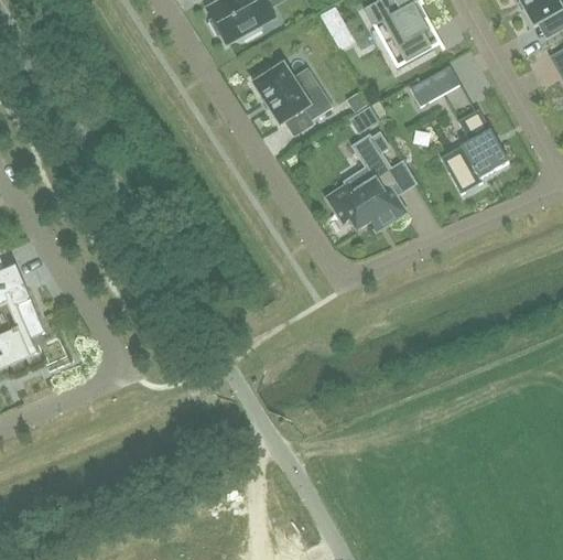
[(219,0),(220,1),(208,8),(213,17),(209,19),(217,33),(220,31),(226,40),(239,33),(242,38),(260,28),(258,22),(272,14),(263,0),(219,0)]
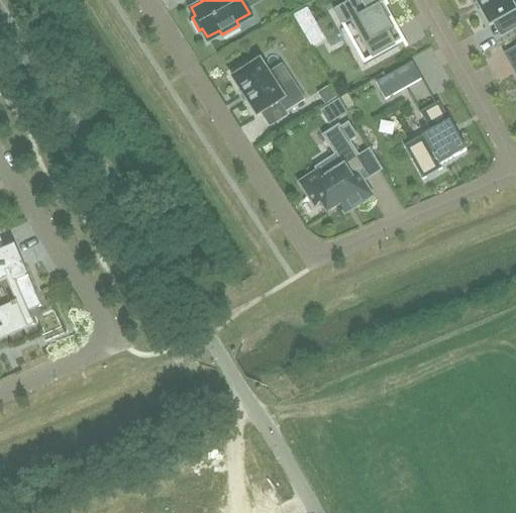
[(343,0),(332,6),(342,23),(350,18),(371,57),(396,42),(389,28),(392,26),(387,16),(391,14),(383,0),(384,0),(343,0)]
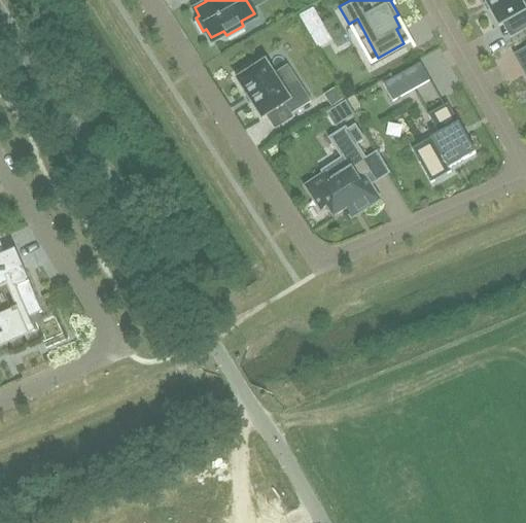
[(499,22),(501,21),(519,11),(525,24),(525,0),(485,0),(489,8),(490,8),(497,21),(496,22),(498,24),(499,23),(499,22)]
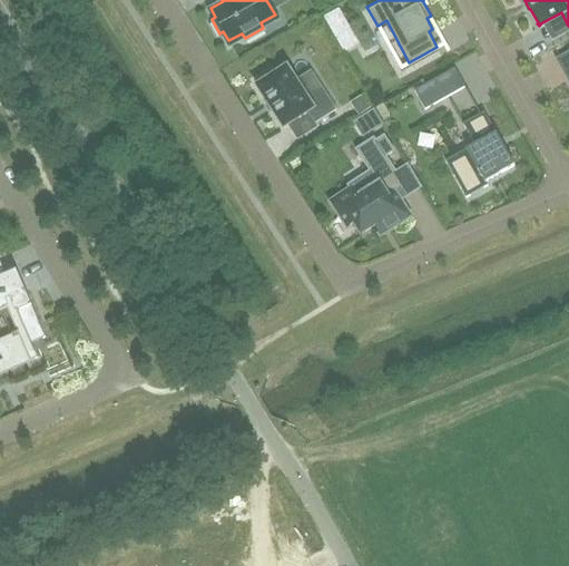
[(332,30),(346,22),(336,6),(323,13),(332,30)]
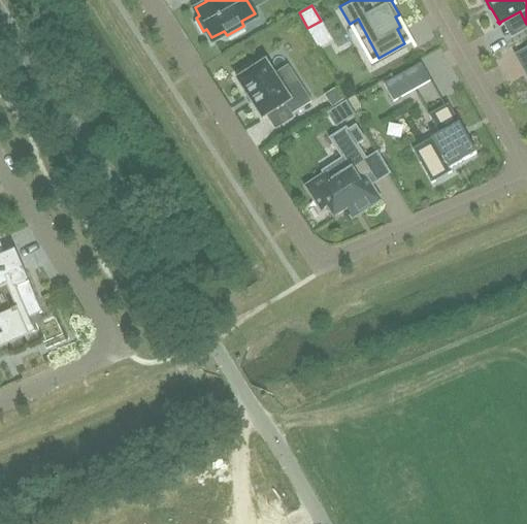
[(526,45),(515,53),(526,73),(526,45)]
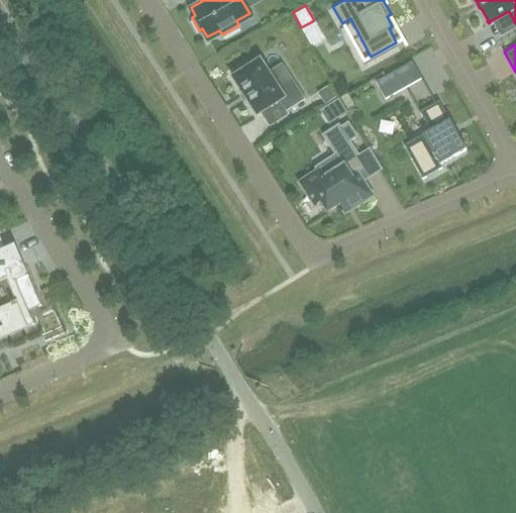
[(278,100),(284,110),(304,97),(292,77),(277,86),(260,58),(248,64),(245,61),(232,70),(234,73),(231,75),(256,113),(278,100)]
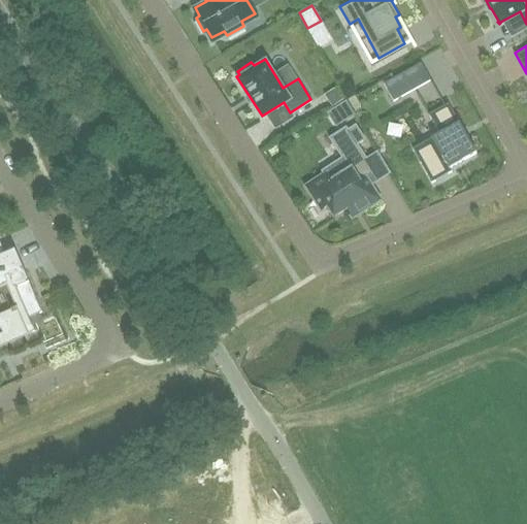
[(393,99),(430,77),(420,60),(383,80),(393,99)]
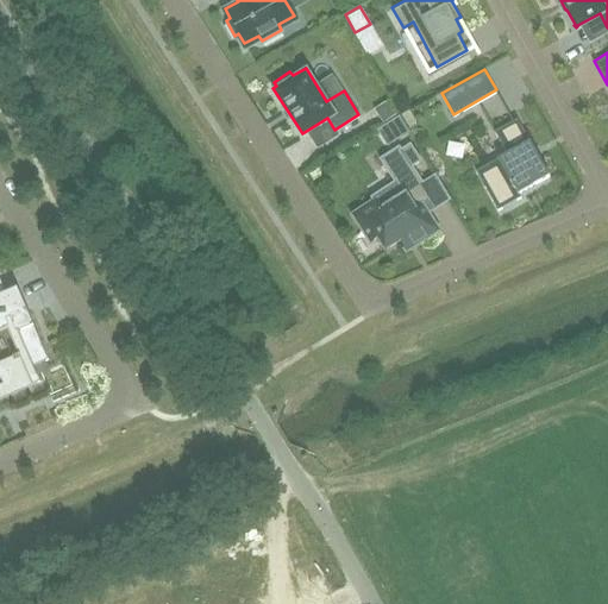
[(374,106),(382,120),(396,111),(388,98),(374,106)]
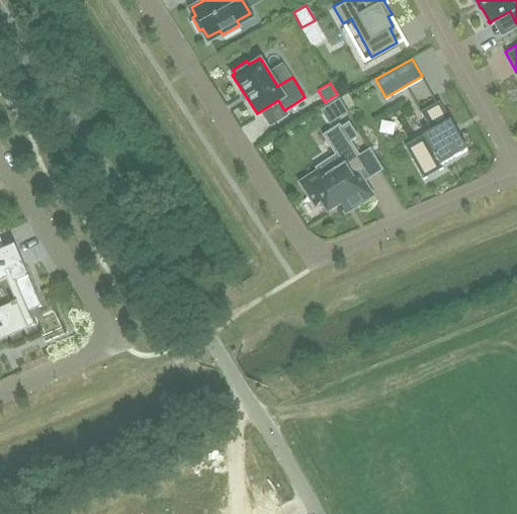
[(348,91),(341,95),(347,106),(354,102),(348,91)]
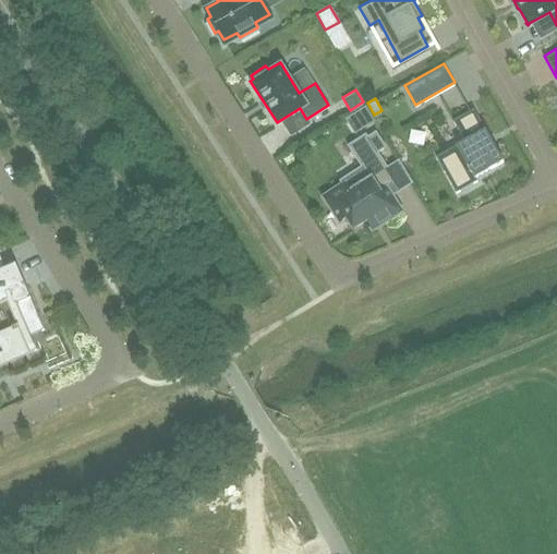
[(358,108),(366,123),(374,118),(365,104),(358,108)]
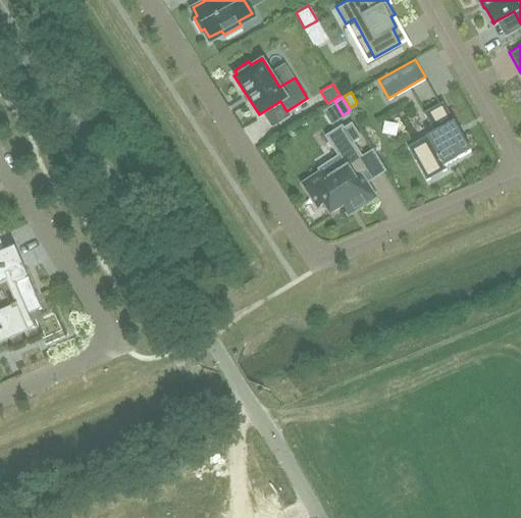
[(423,110),(433,130),(425,134),(431,145),(413,155),(426,178),(446,167),(444,163),(470,149),(443,99),(423,110)]
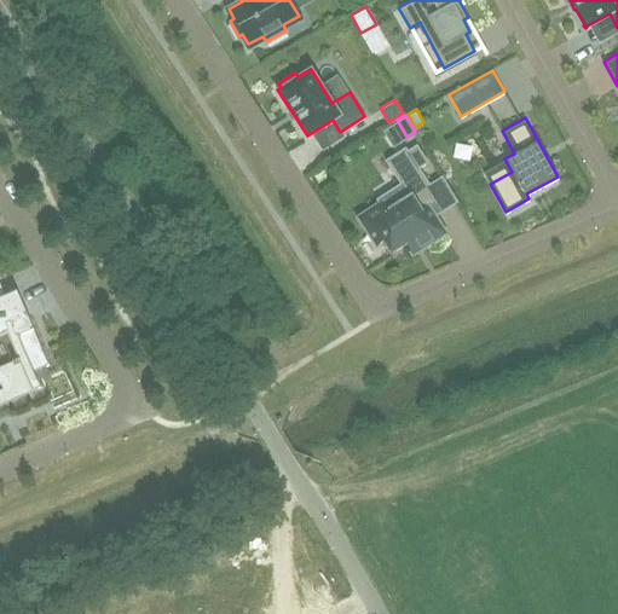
[(413,252),(423,244),(444,231),(429,209),(440,201),(419,166),(427,161),(416,143),(408,149),(405,145),(385,158),(409,196),(387,210),(381,202),(359,216),(376,243),(383,238),(391,252),(406,242),(413,252)]
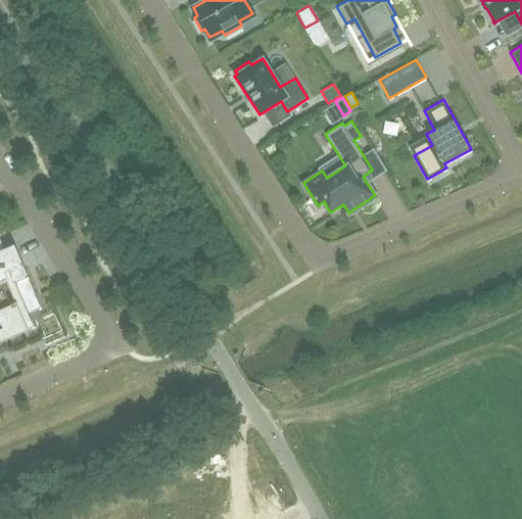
[(33,291),(34,291),(22,265),(19,266),(16,258),(11,246),(1,250),(0,247),(0,275),(2,274),(3,274),(4,274),(5,278),(4,278),(5,280),(6,279),(16,302),(0,309),(0,321),(1,323),(5,331),(24,323),(27,329),(28,329),(26,323),(31,321),(27,313),(28,312),(22,300),(35,295),(33,291)]
